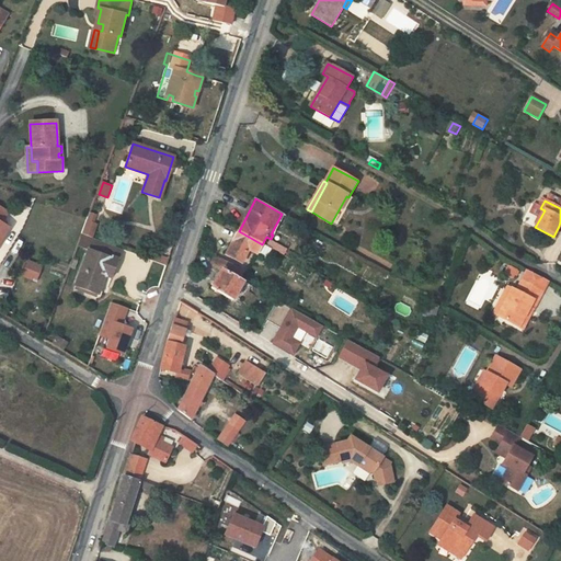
[(527,221),(536,226),(545,210),(540,208),(535,206),(527,221)]
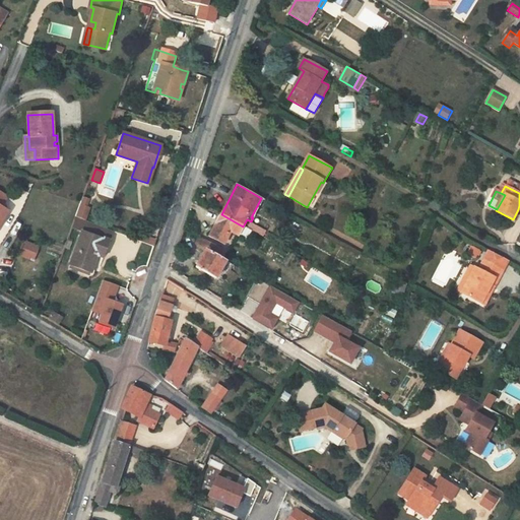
[(80,206),(85,208),(88,200),(82,198),(82,201),(80,206)]
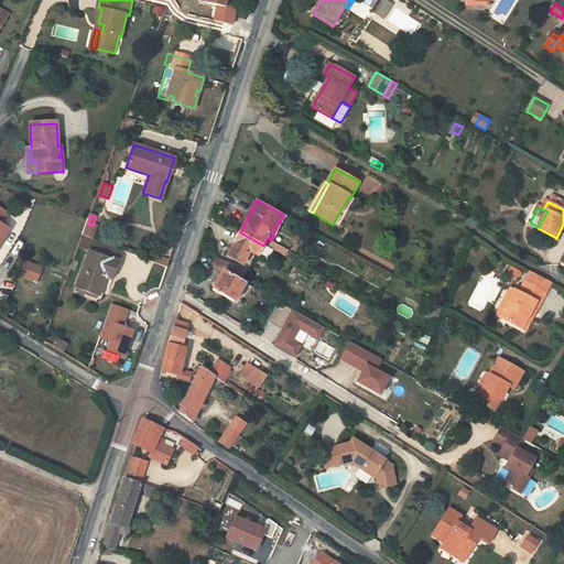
[(93,226),(87,224),(83,235),(93,238),(97,227),(93,226)]
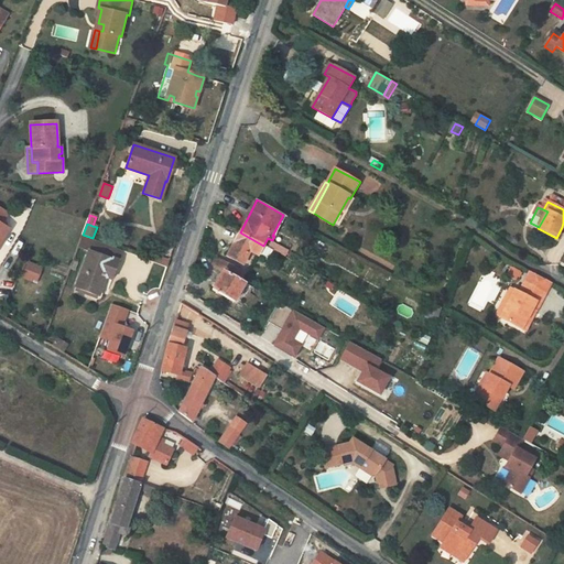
[(269,248),(263,246),(240,232),(227,257),(243,266),(251,252),(258,256),(268,262),(273,250),(269,248)]
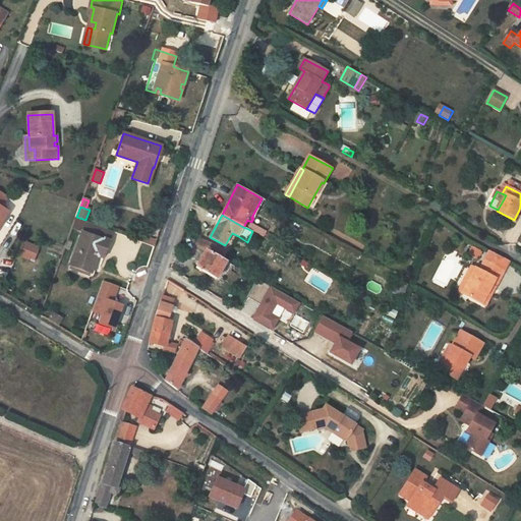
[(85,220),(76,217),(72,228),(82,231),(109,241),(113,231),(85,220)]
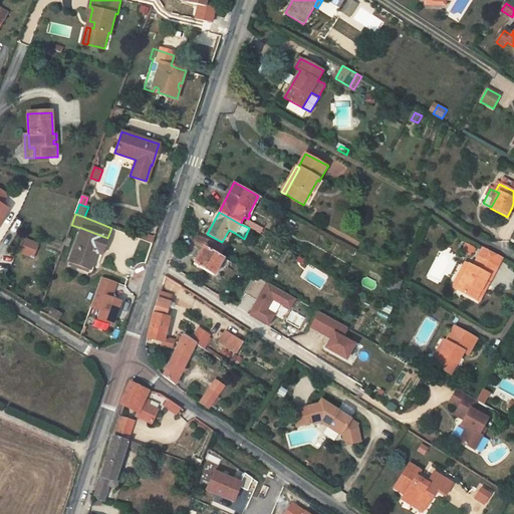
[(251,223),(249,228),(261,235),(263,230),(251,223)]
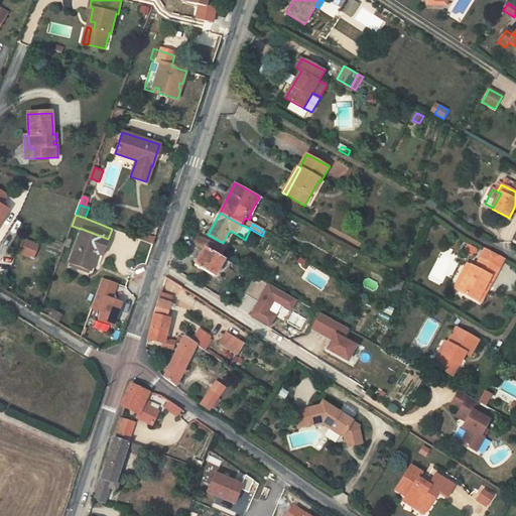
[(103,256),(109,239),(108,239),(82,229),(69,263),(90,271),(93,272),(99,254),(103,256)]
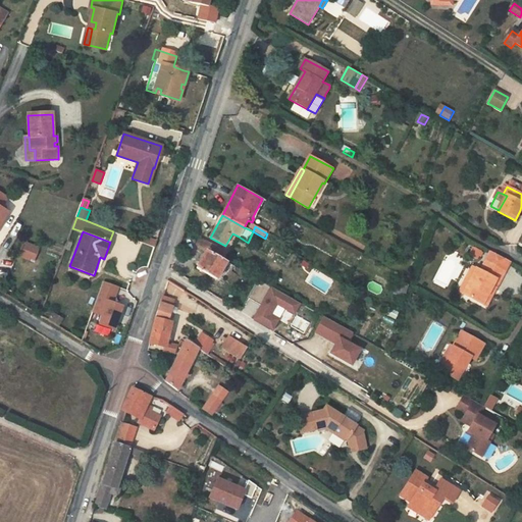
[(142,242),(155,247),(158,241),(144,236),(142,242)]
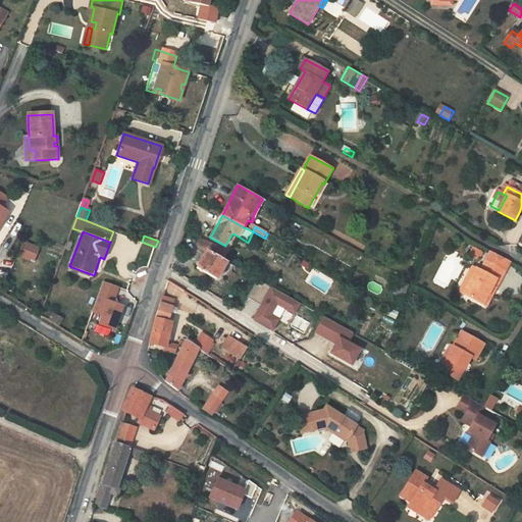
[(206,251),(197,268),(217,280),(226,263),(226,262),(213,255),(215,248),(210,245),(200,239),(196,245),(206,251)]
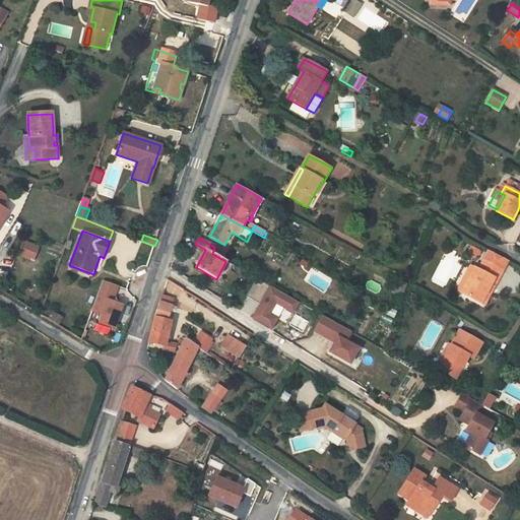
[(27,250),(30,244),(27,243),(22,255),(33,259),(36,253),(27,250)]
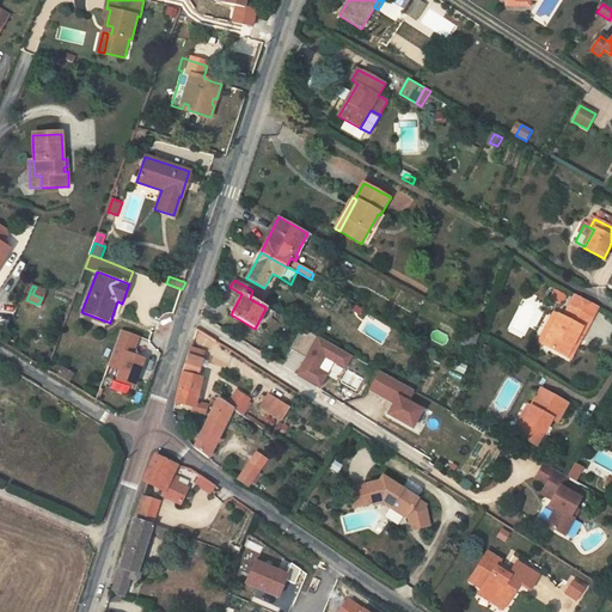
[(32,294),(42,298),(44,291),(36,287),(32,294)]
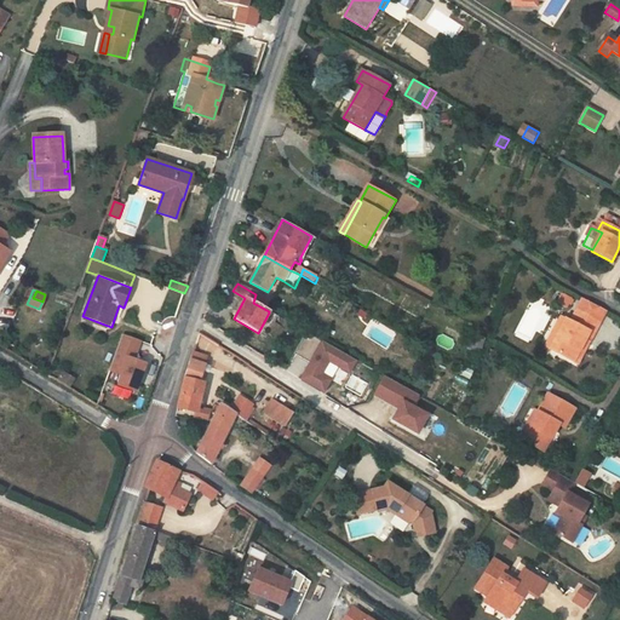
[(550,349),(574,361),(584,340),(589,343),(590,343),(601,322),(577,310),(570,322),(566,320),(550,349)]
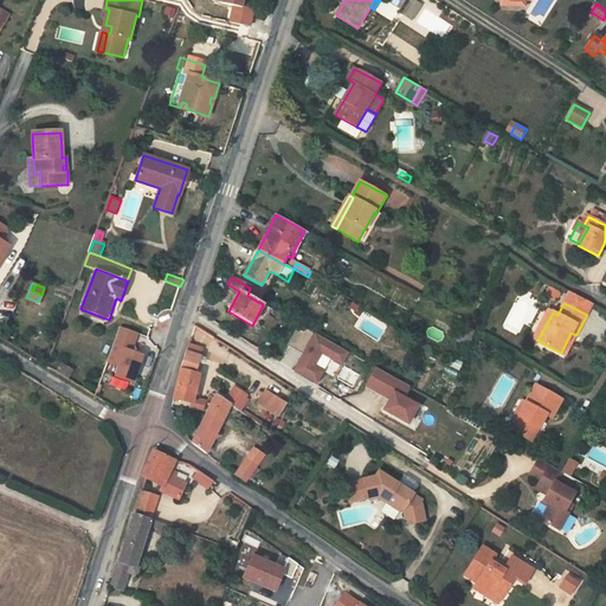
[(272,310),(263,305),(252,326),(262,330),(272,310)]
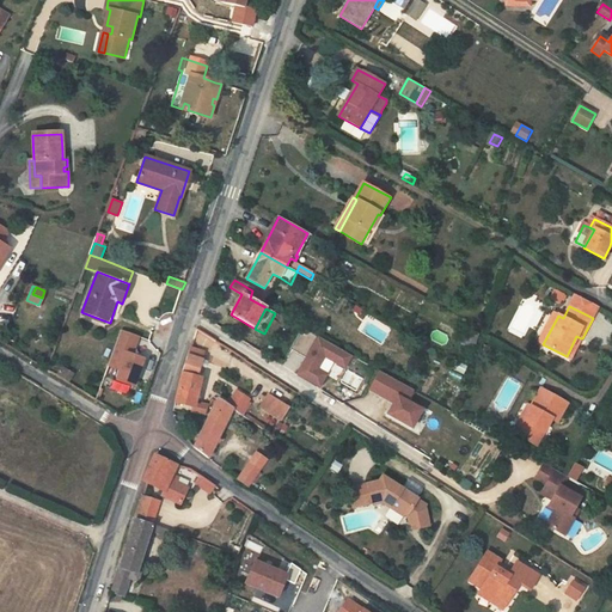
[(104,328),(106,322),(81,312),(79,318),(104,328)]
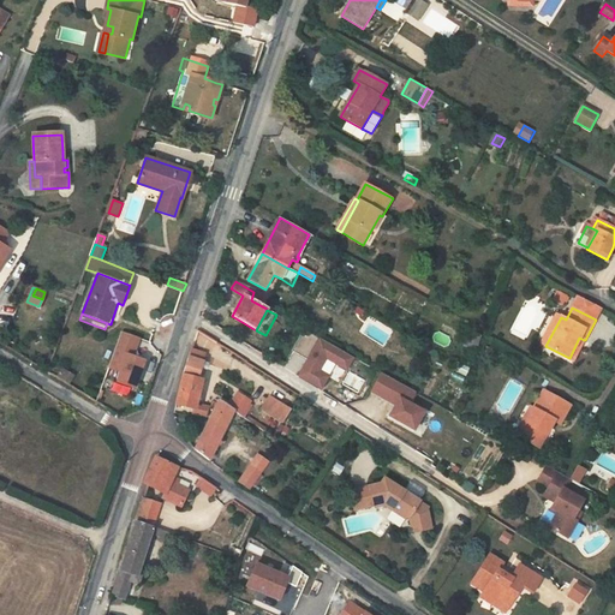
[(561,317),(556,315),(541,344),(545,346),(561,317)]
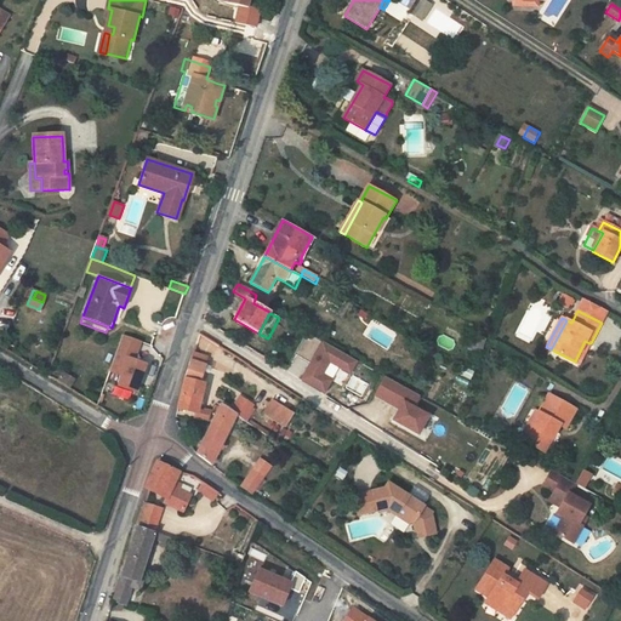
[(308,335),(296,355),(312,365),(303,381),(326,393),(332,381),(323,376),(331,363),(351,375),(358,363),(308,335)]
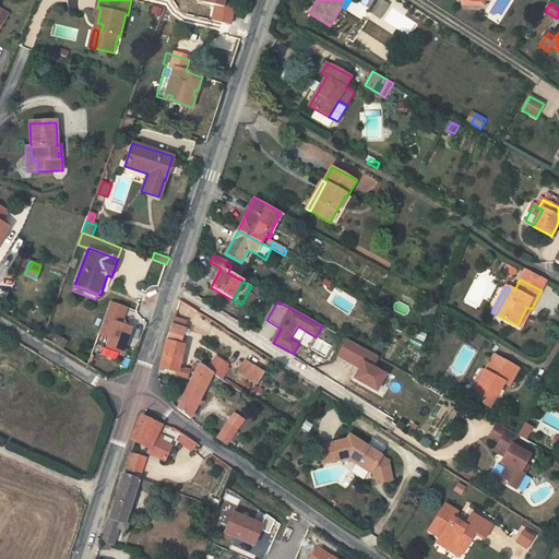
[(127,309),(110,302),(98,335),(110,340),(106,349),(121,355),(131,330),(120,325),(127,309)]
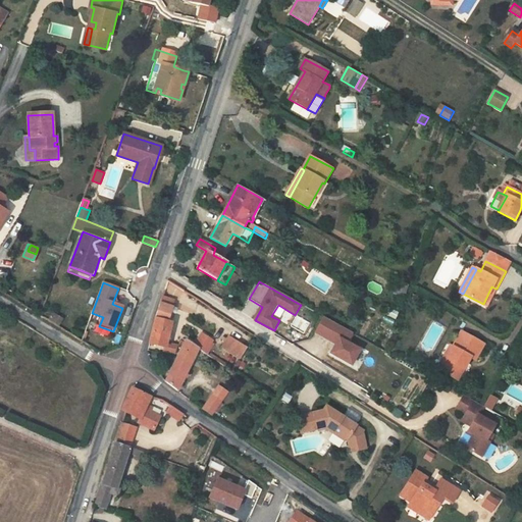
[(408,285),(401,283),(397,295),(404,297),(408,285)]
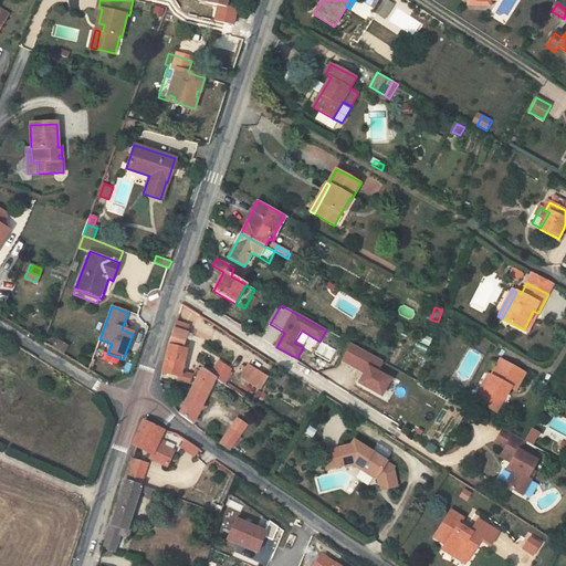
[(524,329),(527,332),(537,313),(533,311),(524,329)]
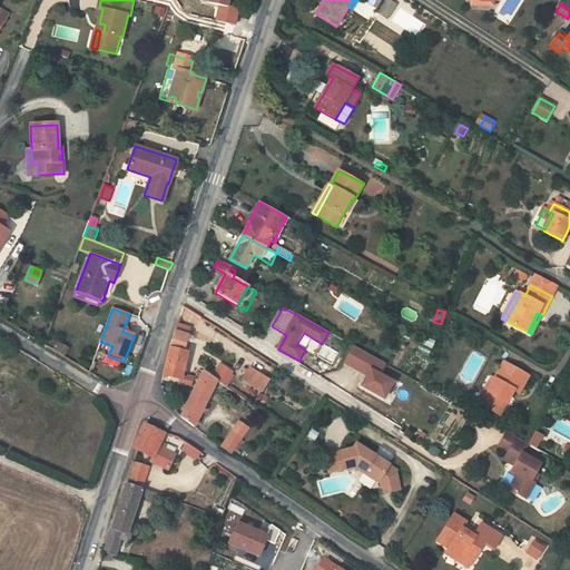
[(170,344),(163,375),(182,380),(187,352),(184,351),(187,342),(188,335),(187,335),(189,327),(177,324),(170,344)]
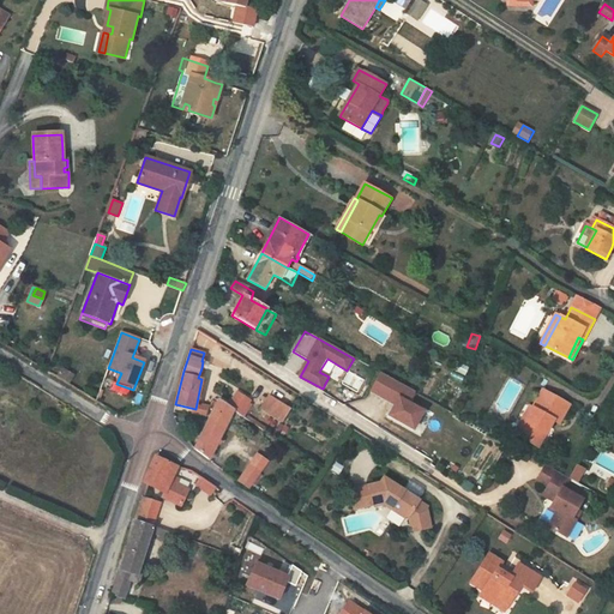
[(62,369),(56,378),(64,383),(67,385),(73,375),(62,369)]
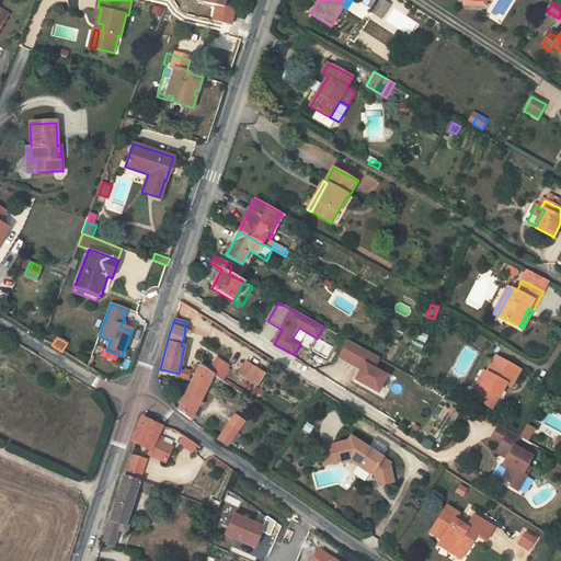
[(378,357),(347,340),(338,356),(357,367),(361,362),(365,364),(361,369),(355,380),(377,393),(387,376),(373,367),(378,357)]
